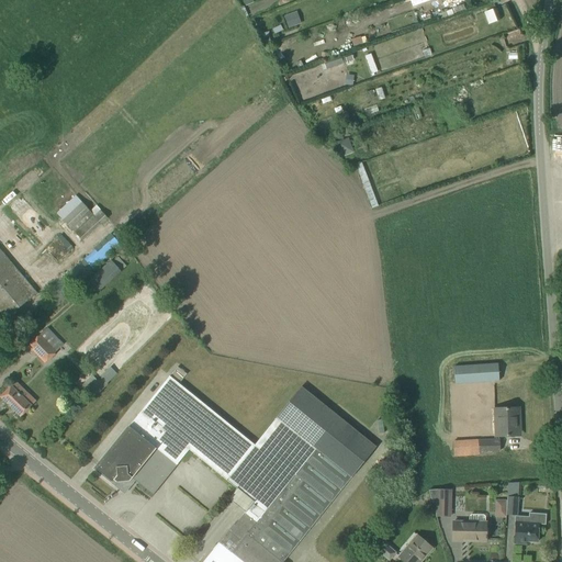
[(247,8),(251,18),(263,12),(259,2),(247,8)]
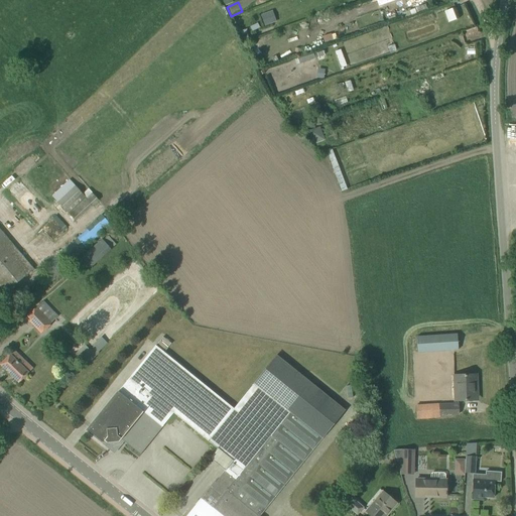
[(449,22),(459,19),(455,7),(445,10),(449,22)]
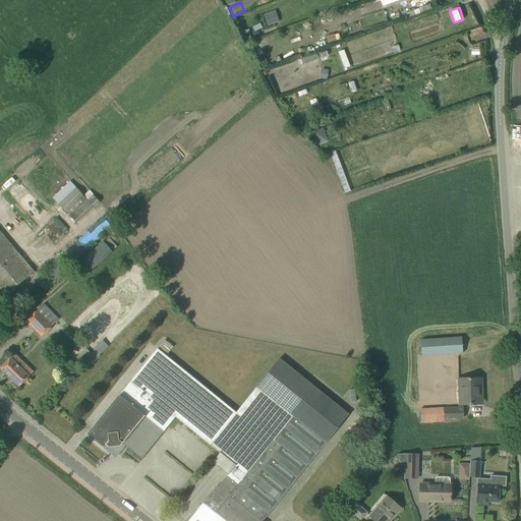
[(264,14),(268,25),(281,21),(277,10),(264,14)]
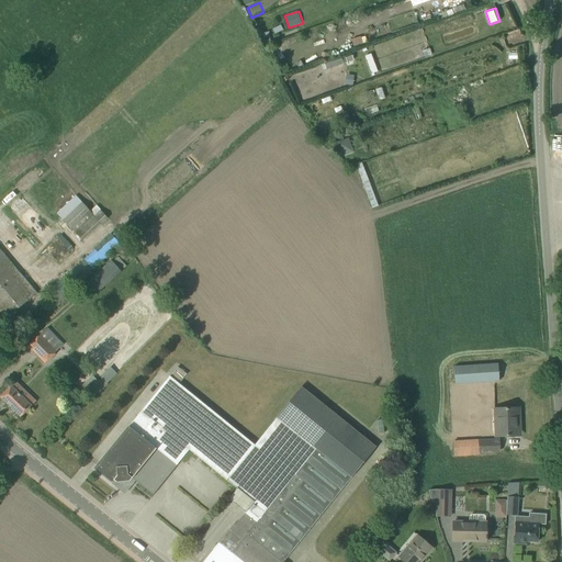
[(350,136),(337,141),(343,157),(355,154),(350,136)]
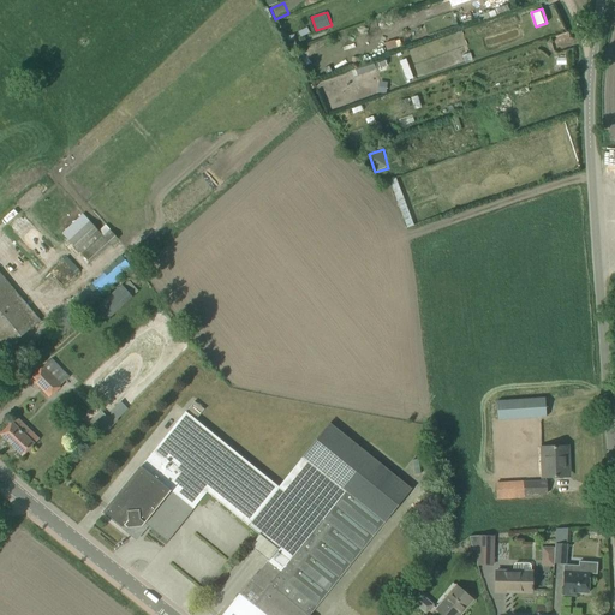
[(398,178),(392,180),(408,227),(415,225),(398,178)]
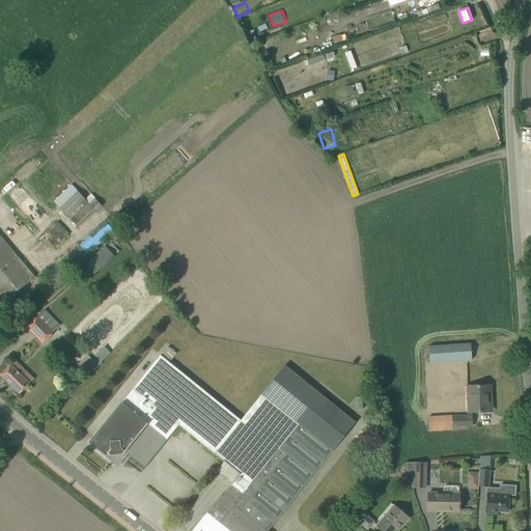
[(95,212),(75,189),(57,204),(78,228),(95,212)]
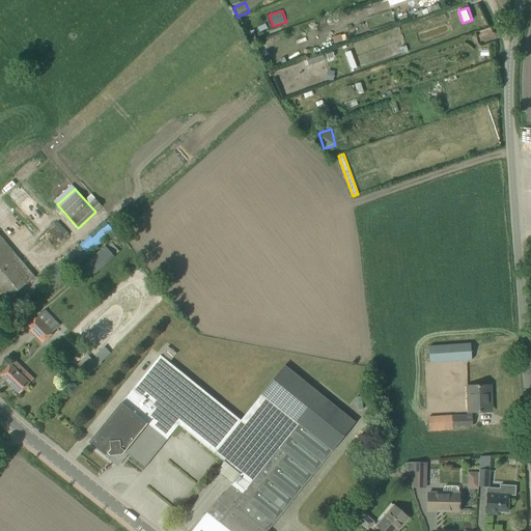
[(0,285),(24,264),(0,235),(0,285)]
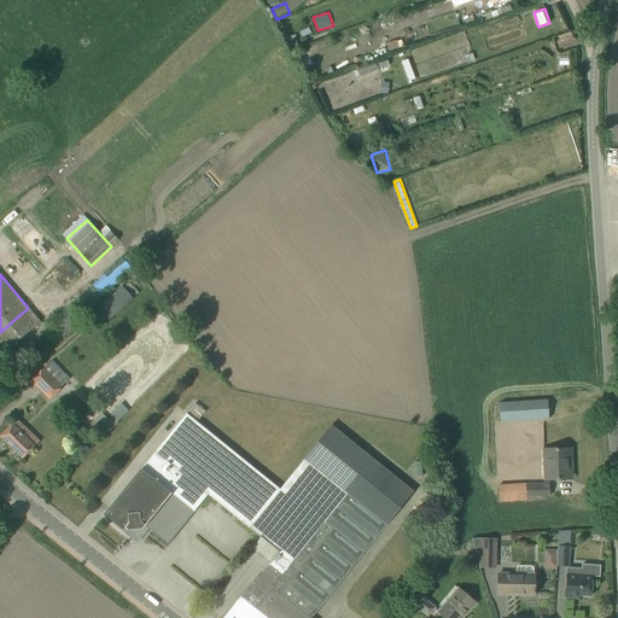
[(0,332),(0,349),(4,354),(40,322),(28,308),(0,332)]
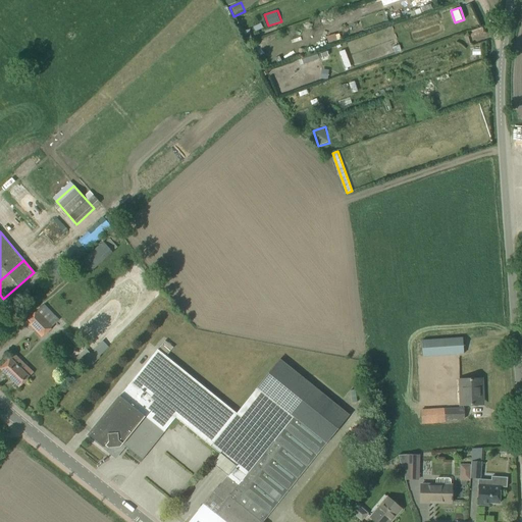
[(25,286),(30,291),(38,283),(32,277),(19,290),(24,295),(27,293),(23,289),(25,286)]
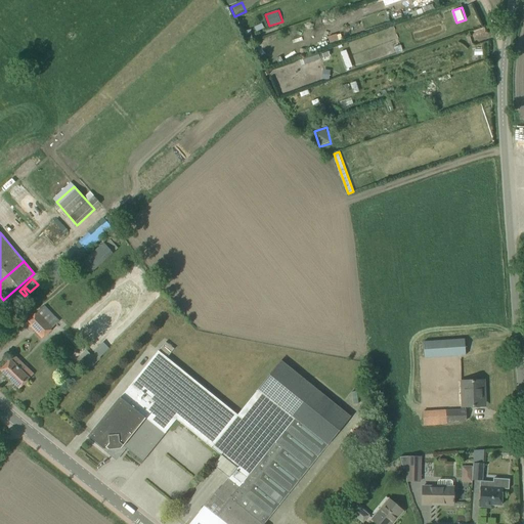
[(58,321),(44,306),(27,323),(42,338),(43,337),(58,321)]
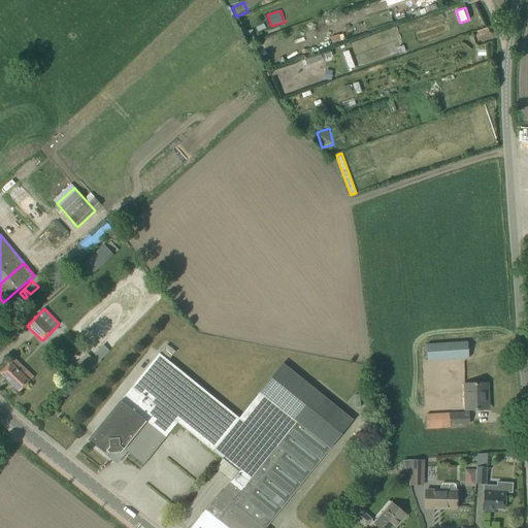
[(428,361),(469,358),(468,341),(427,344),(428,361)]
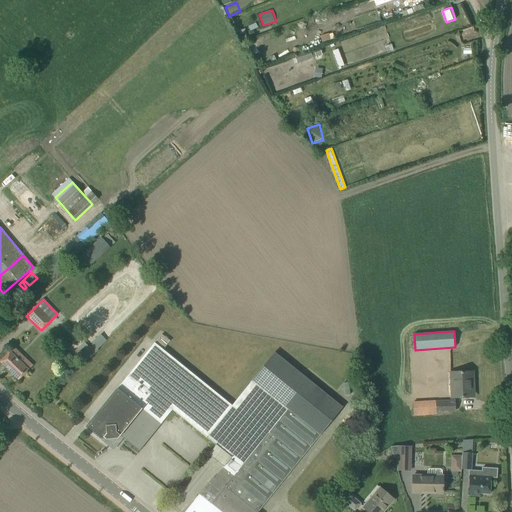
[(170,341),(161,334),(155,342),(164,349),(170,341)]
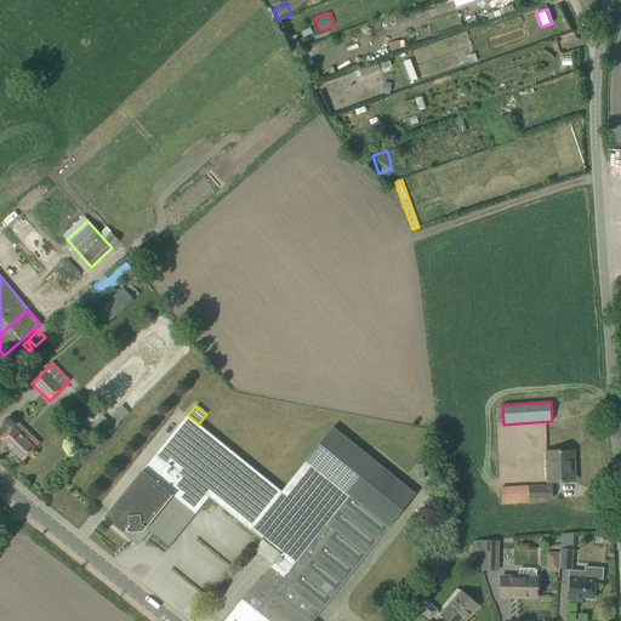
[(109,422),(102,414),(86,431),(93,438),(109,422)]
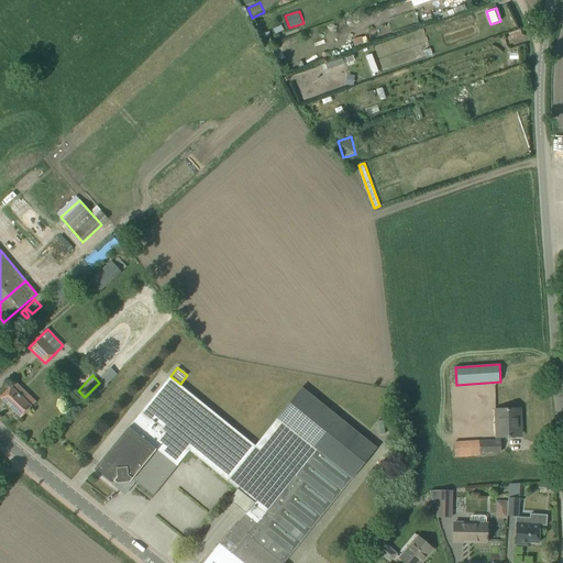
[(283,562),(352,477),(352,478),(377,448),(302,387),(277,418),(255,445),(250,441),(169,376),(129,427),(101,461),(95,468),(112,483),(114,481),(121,487),(127,486),(132,479),(153,496),(177,466),(189,451),(221,476),(238,489),(229,499),(245,514),(232,530),(231,529),(203,562),(283,562)]
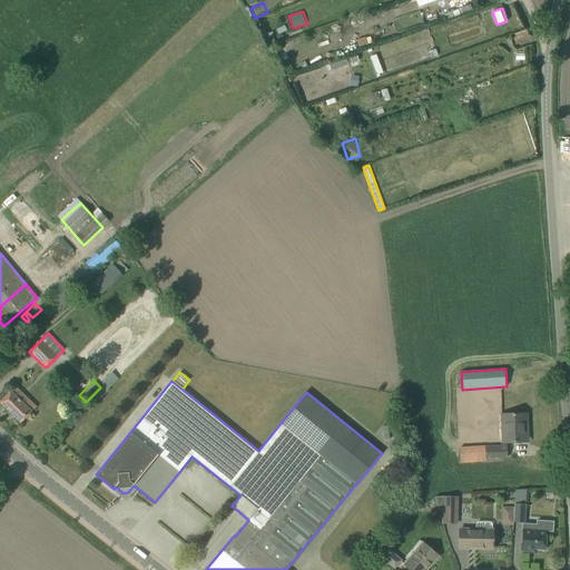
[(21,422),(31,412),(11,392),(1,403),(21,422)]
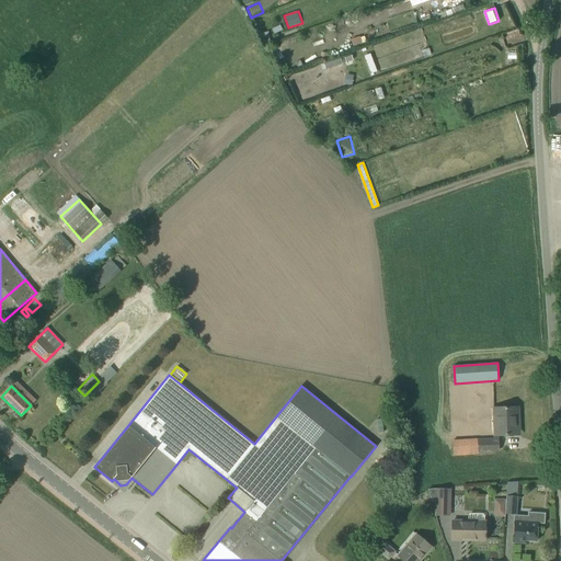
[(518,408),(507,408),(494,408),(494,419),(497,418),(499,435),(516,435),(515,419),(518,419),(518,408)]
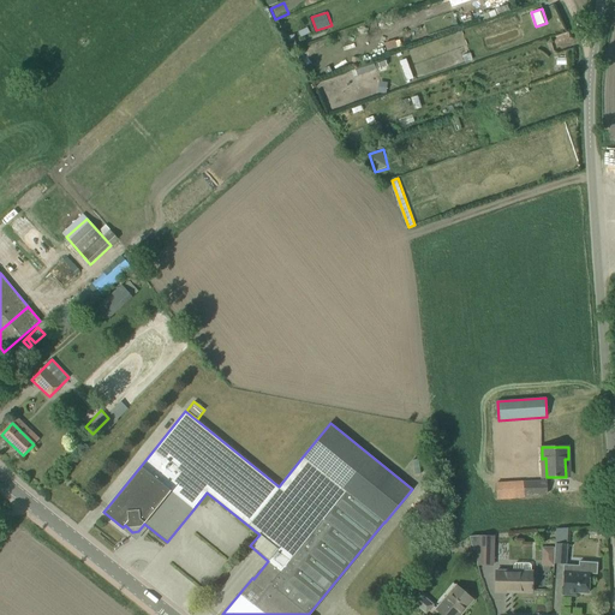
[(497,496),(497,500),(525,499),(525,494),(547,494),(547,482),(523,483),(495,484),(496,496),(497,496)]
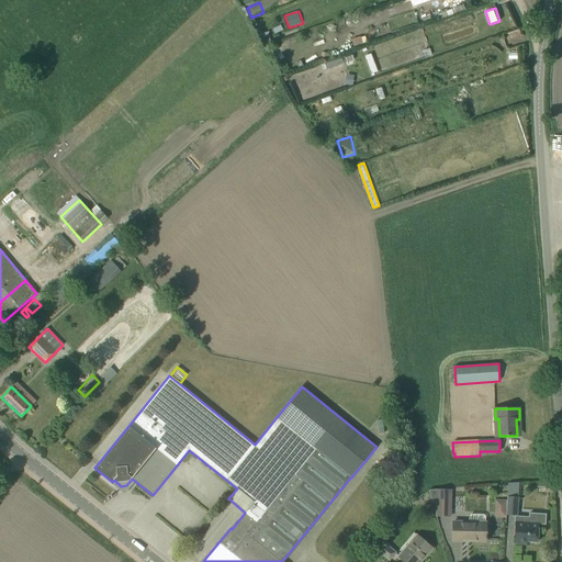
[(519,482),(508,483),(507,496),(508,496),(507,515),(516,515),(518,497),(519,482)]
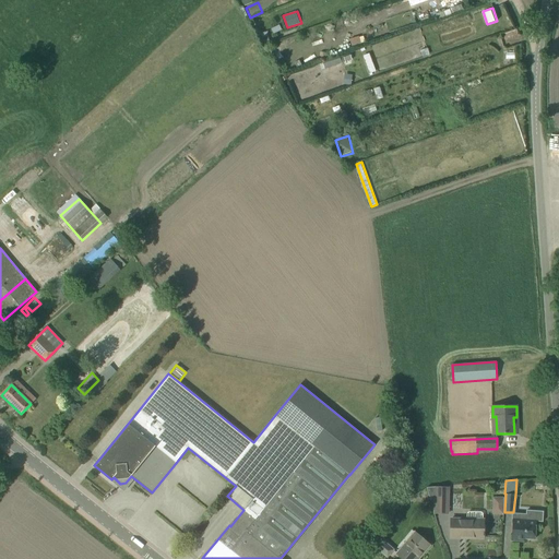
[(430,500),(433,500),(448,500),(448,488),(427,488),(430,500)]
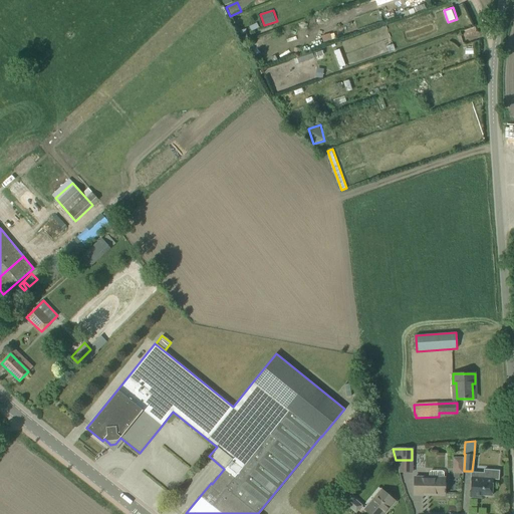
[(472,471),(472,477),(470,497),(477,498),(477,495),(492,496),(493,479),(499,479),(500,470),(484,469),(483,473),(472,471)]
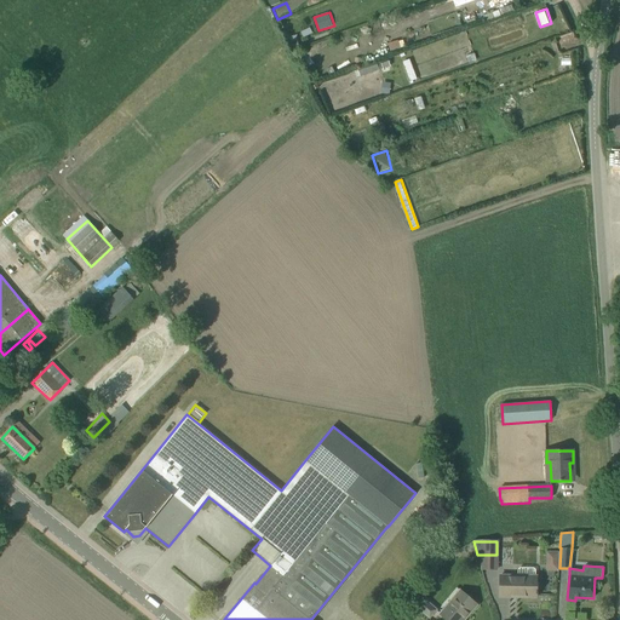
[(517,575),(500,575),(500,584),(499,596),(535,597),(535,595),(537,595),(537,591),(537,575),(535,575),(537,570),(534,568),(520,567),(517,569),(517,575)]
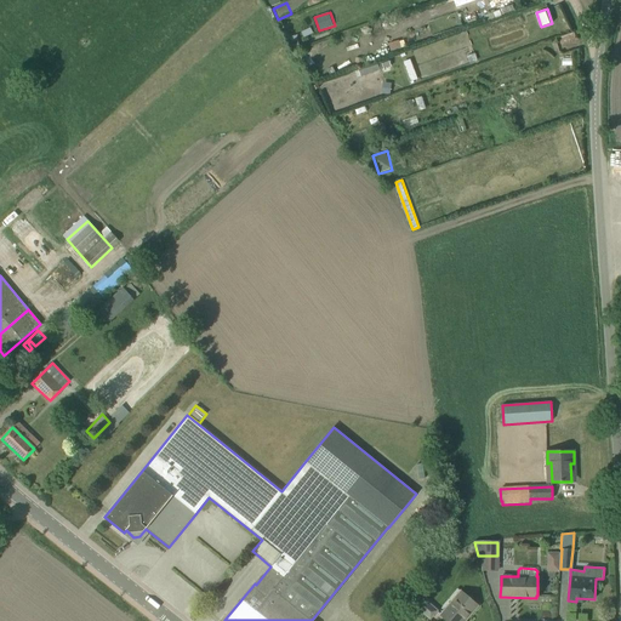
[(465,594),(461,592),(440,615),(446,620),(462,620),(469,614),(471,614),(478,605),(468,598),(465,594)]
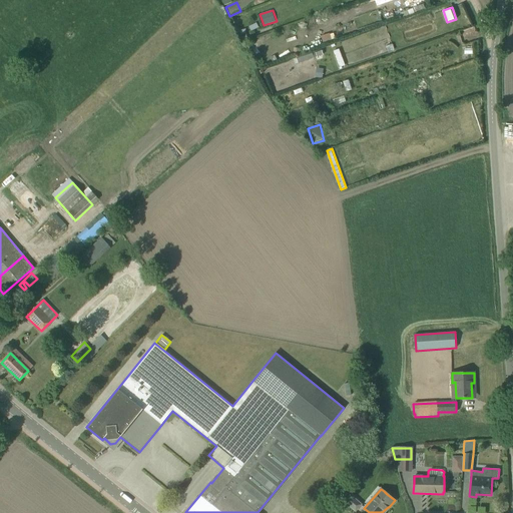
[(351,496),(345,503),(355,511),(361,505),(351,496)]
